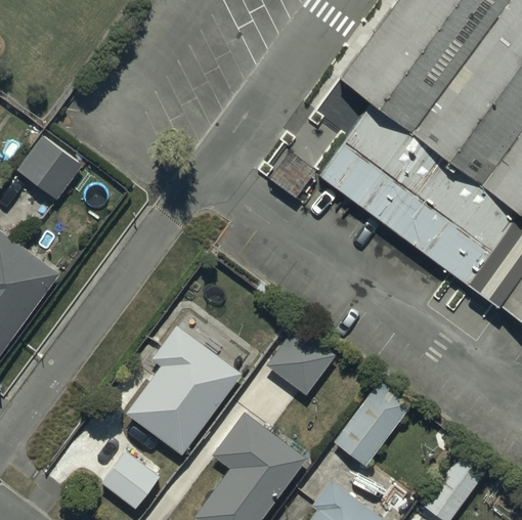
[(321,180),(521,328),(521,0),(402,0),(339,85),(373,109),(321,180)]
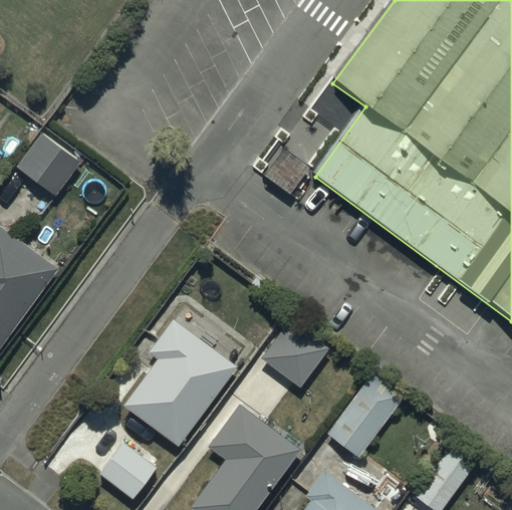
[(81,160),(41,132),(16,167),(56,196),(81,160)]
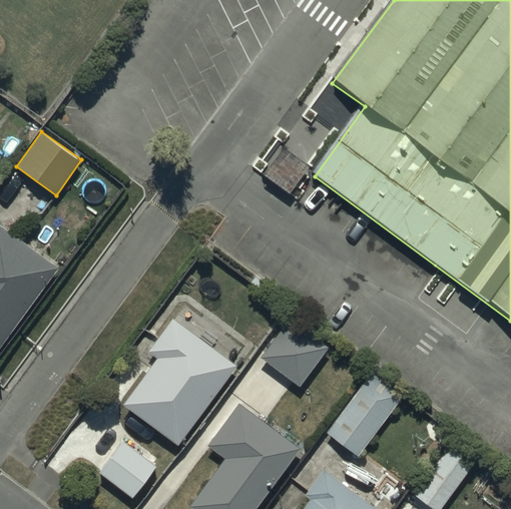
[(0,345),(57,269),(0,224),(0,345)]
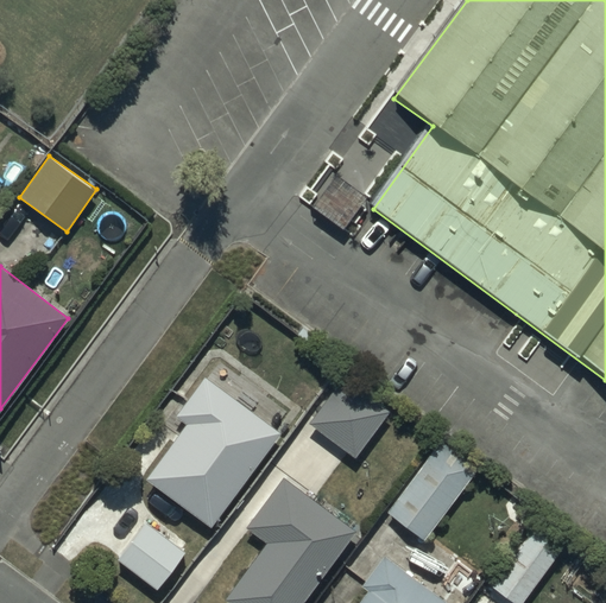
[(187,425),(145,480),(210,527),(281,433),(204,378),(175,418),(187,425)]
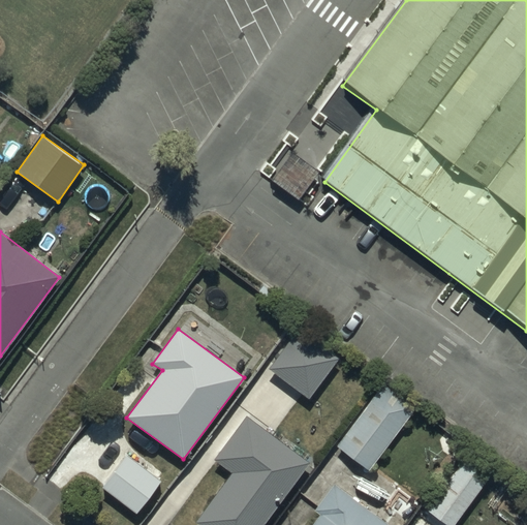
[(300,329),(270,370),(309,399),(339,358),(300,329)]
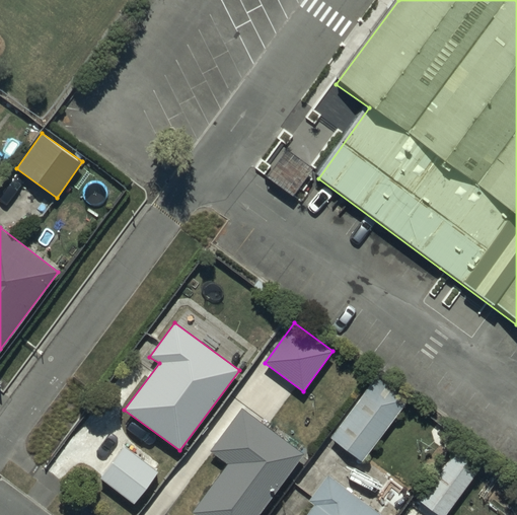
[(367,391),(331,438),(362,462),(398,417),(367,391)]
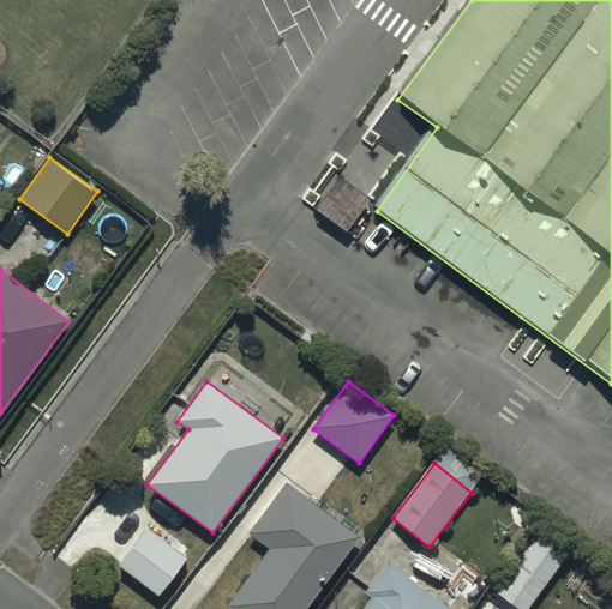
[(287,484),(250,534),(268,547),(227,607),(229,608),(305,608),(359,537),(287,484)]
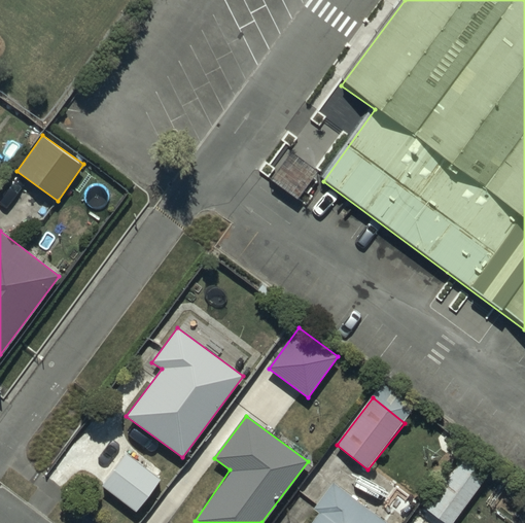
[(126,452),(102,485),(136,512),(161,479),(126,452)]
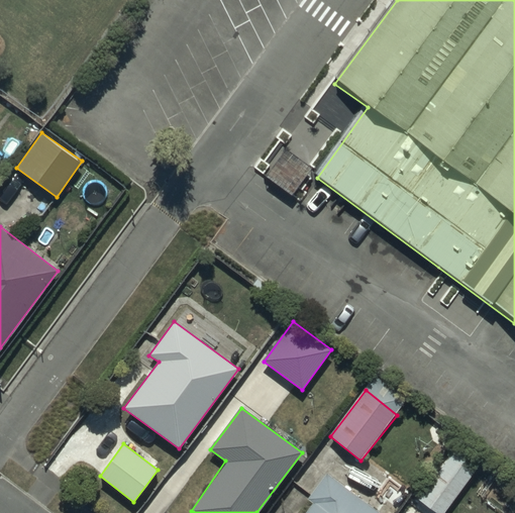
[(458,446),(419,501),(435,512),(445,512),(481,463),(458,446)]
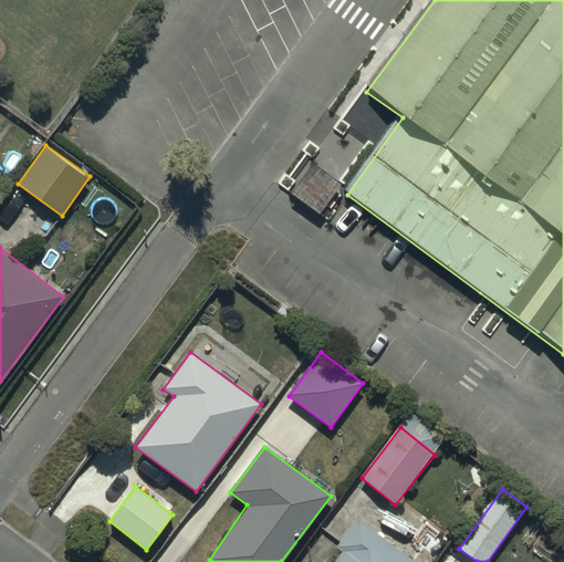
[(414,561),(357,519),(336,547),(342,551),(333,561),(414,561)]
